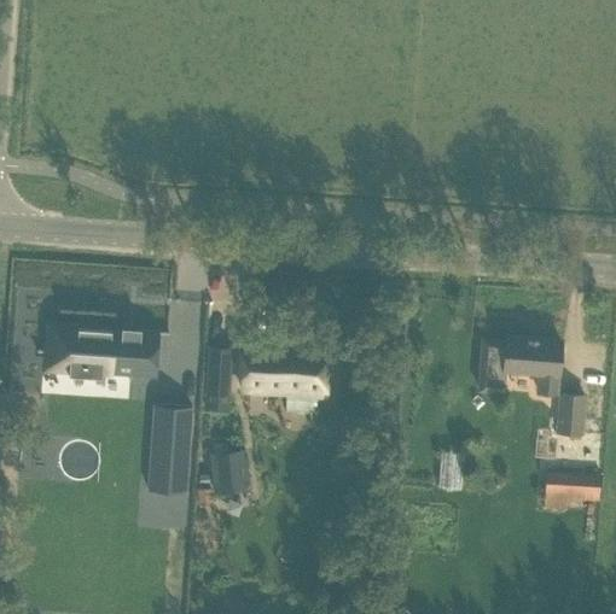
[(103,374),(157,378),(160,337),(170,337),(170,335),(141,333),(143,331),(140,329),(140,332),(125,331),(125,328),(123,328),(123,332),(51,327),(50,354),(39,352),(39,355),(71,357),(70,376),(103,379),(103,374)]
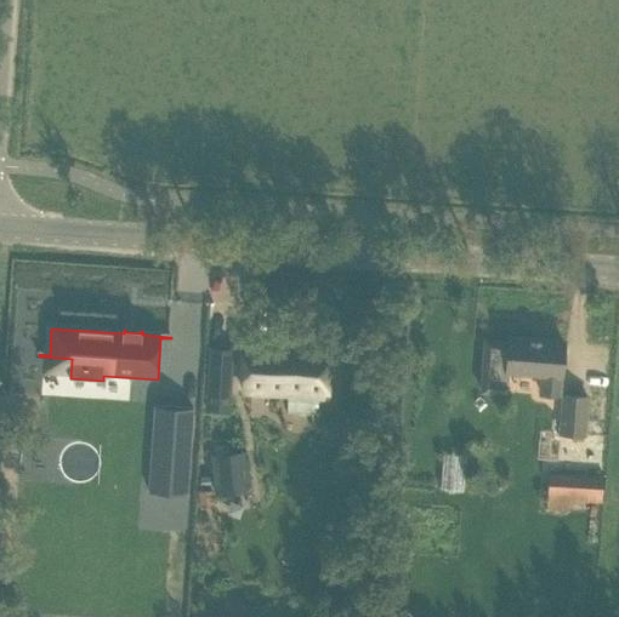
[(482,395),(509,396),(510,373),(540,376),(539,398),(561,399),(564,346),(511,341),(511,344),(487,343),(482,395)]
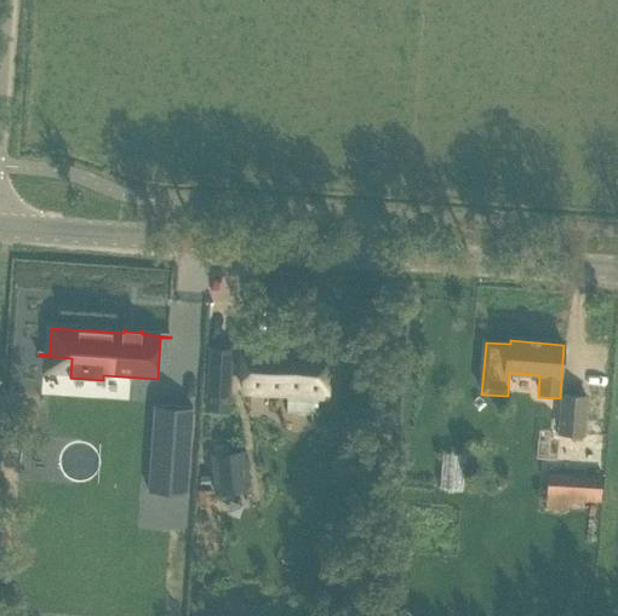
[(230,413),(234,350),(211,349),(206,410),(230,413)]
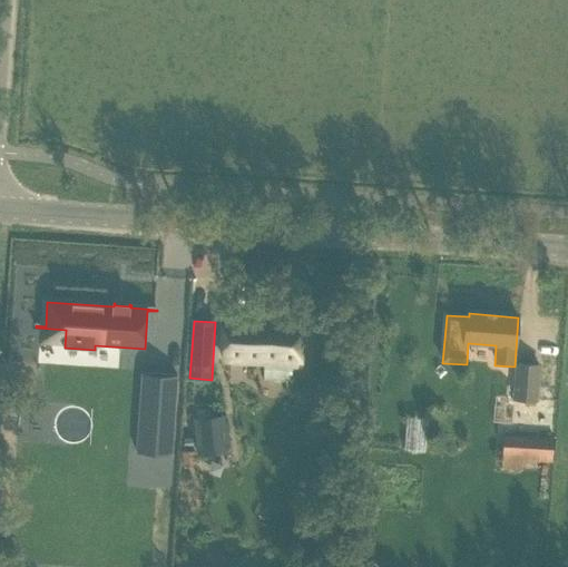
[(234,322),(231,367),(302,371),(305,328),(234,322)]
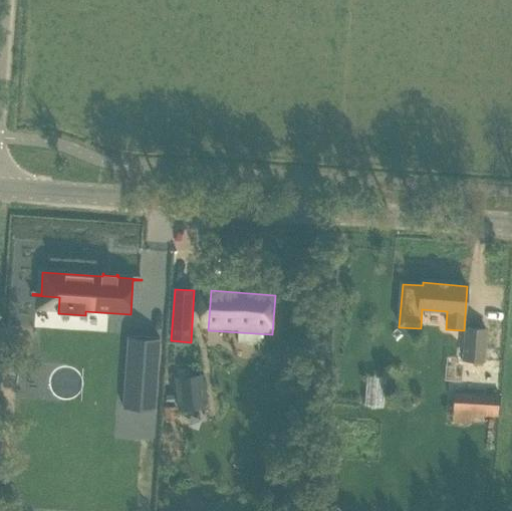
[(465,362),(484,363),(487,331),(468,329),(465,362)]
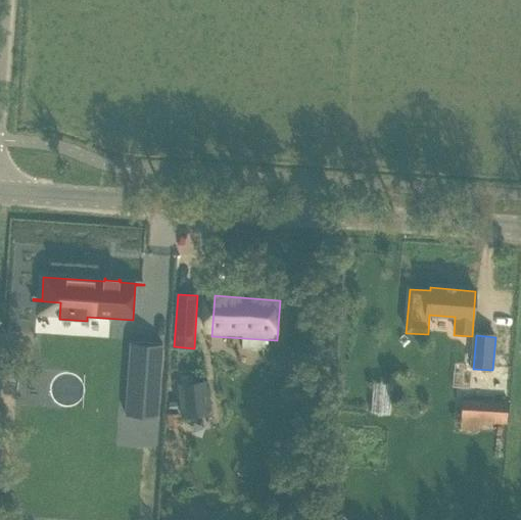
[(131,344),(127,417),(158,419),(163,346),(131,344)]
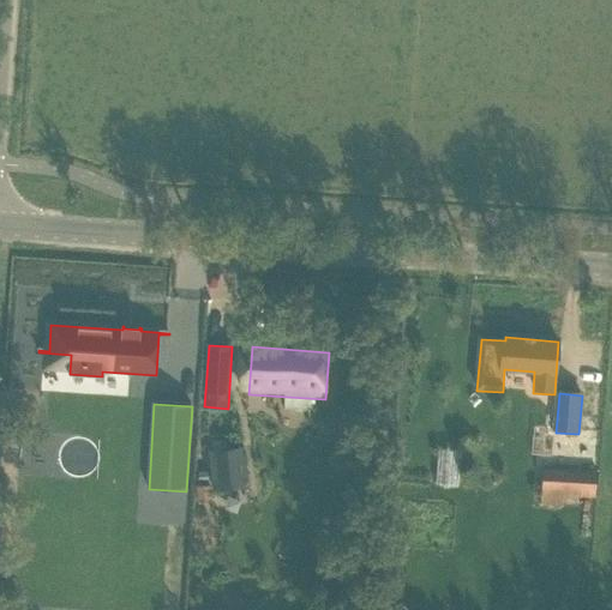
[(237,438),(237,415),(210,415),(210,439),(237,438)]
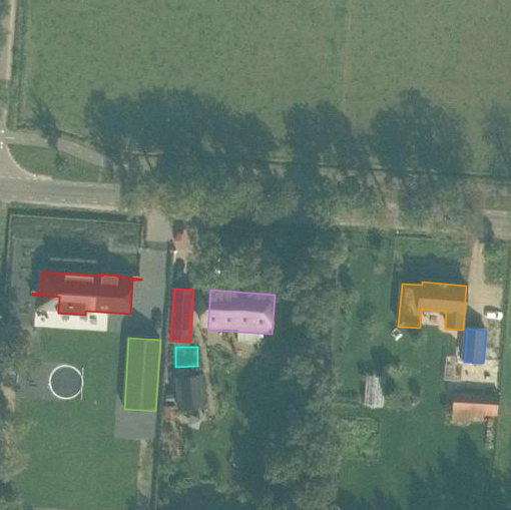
[(369,348),(369,362),(379,363),(380,348),(369,348)]
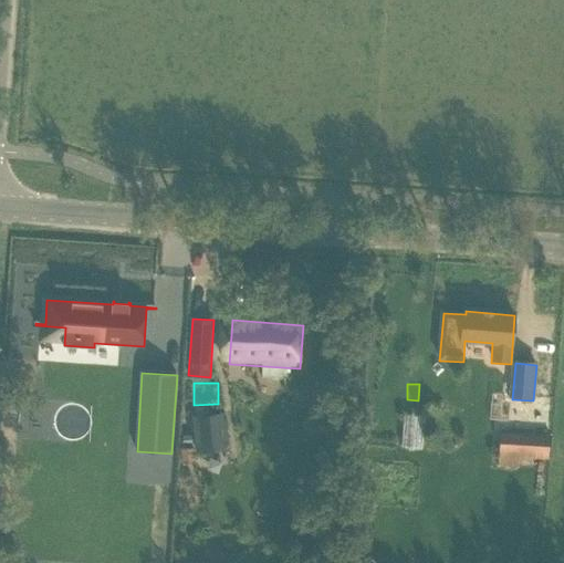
[(413,402),(411,412),(427,412),(427,402),(413,402)]
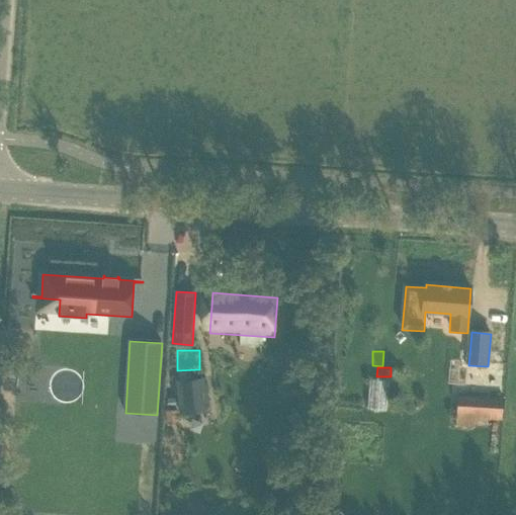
[(178,381),(181,406),(182,416),(191,415),(189,405),(208,403),(205,378),(178,381)]
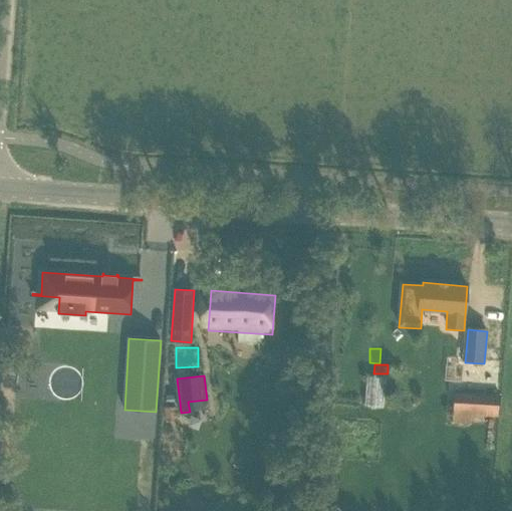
[(367,378),(365,408),(384,410),(386,379),(367,378)]
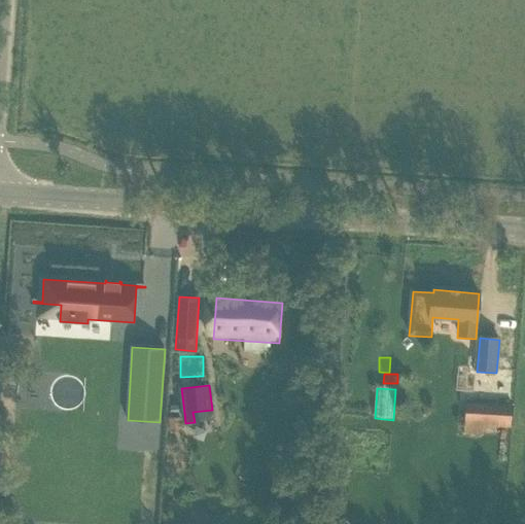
[(512,428),(513,408),(466,405),(464,435),(483,437),(484,427),(512,428)]
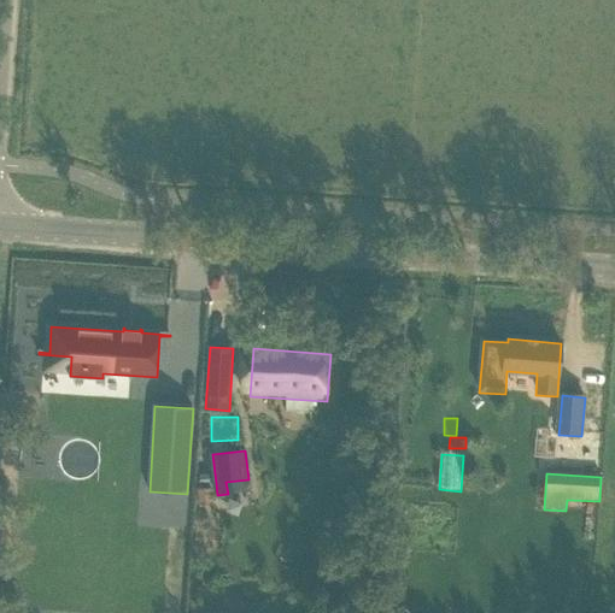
[(214,489),(199,490),(201,505),(215,504),(214,489)]
